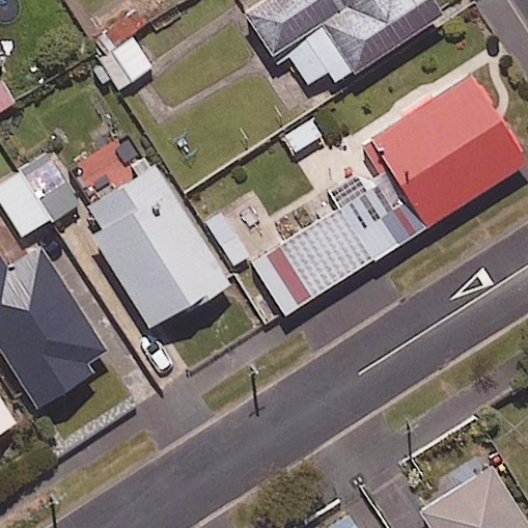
[(265,0),(248,11),(301,90),(330,72),(338,84),(444,15),(434,0),(265,0)]
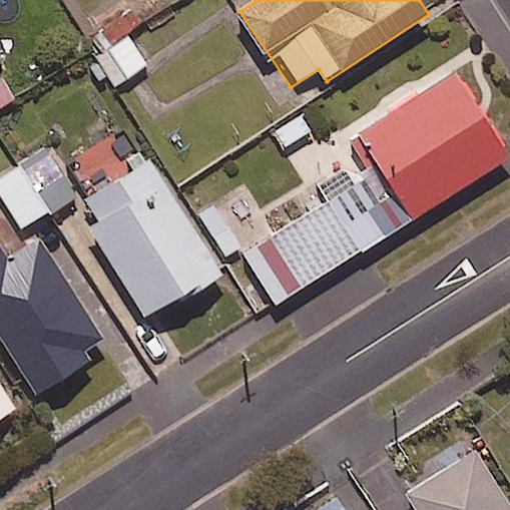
[(149,65),(130,39),(99,60),(117,87),(149,65)]
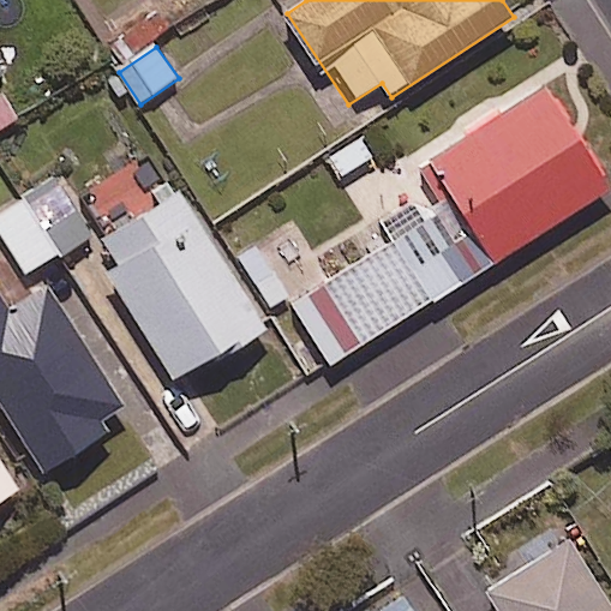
[(394,244),(431,303),(610,191),(610,187),(547,87),(421,165),(435,185),(379,220),(394,244)]
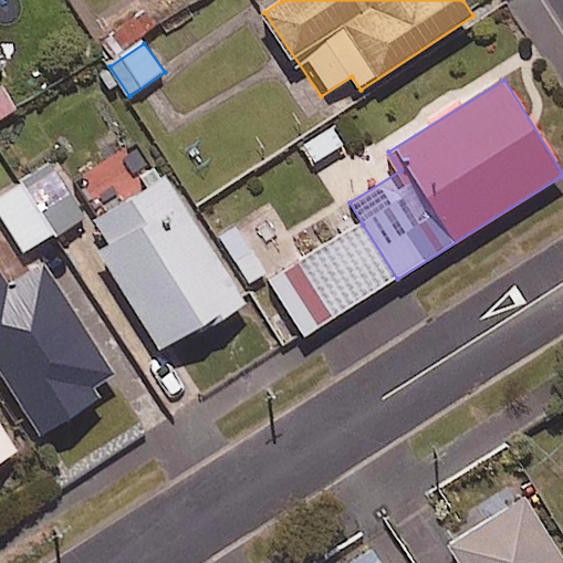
[(84,218),(53,167),(0,199),(0,210),(27,253),(84,218)]
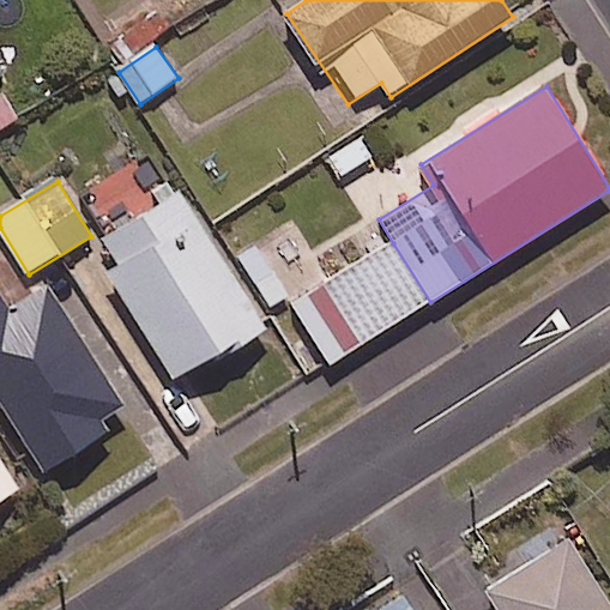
[(264,326),(180,191),(94,245),(177,380),(264,326)]
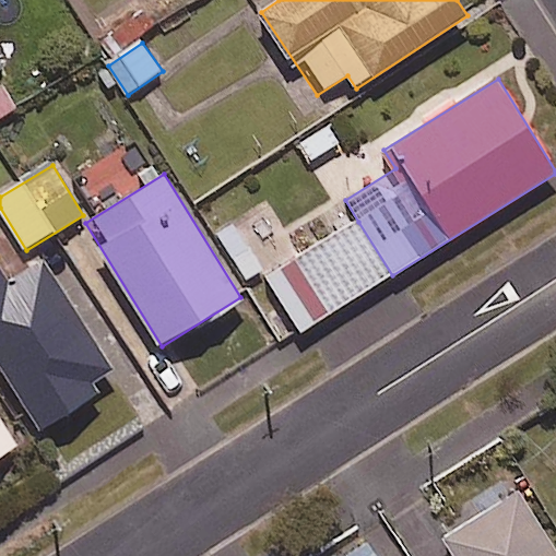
[(392,275),(358,222),(265,280),(298,333),(392,275)]
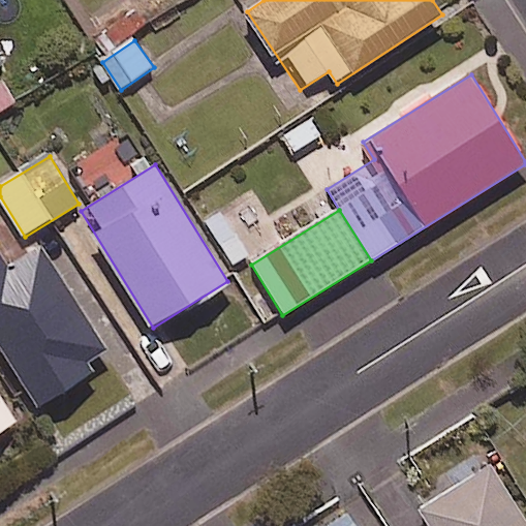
[(8,269),(0,255),(0,346),(38,406),(113,359),(42,247),(8,269)]
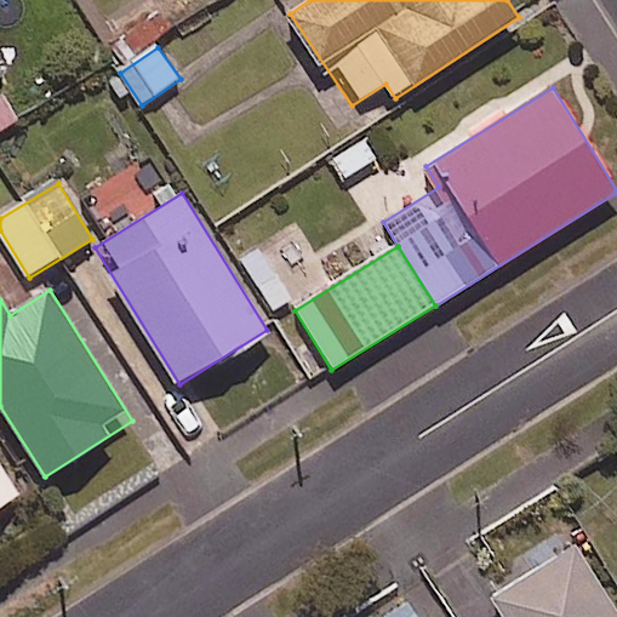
[(0,498),(15,490),(0,464),(0,498)]
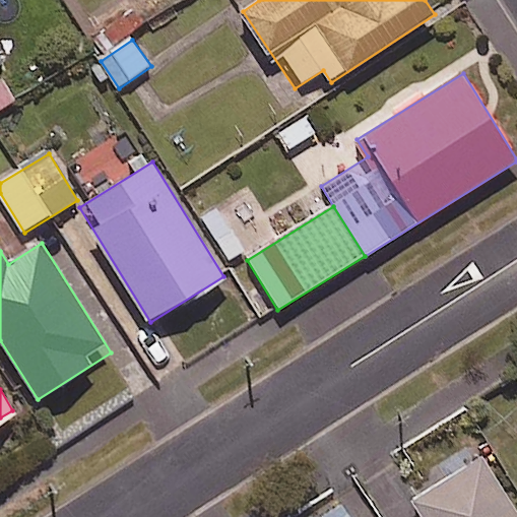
[(516,510),(481,454),(410,499),(422,516),(516,516),(516,510)]
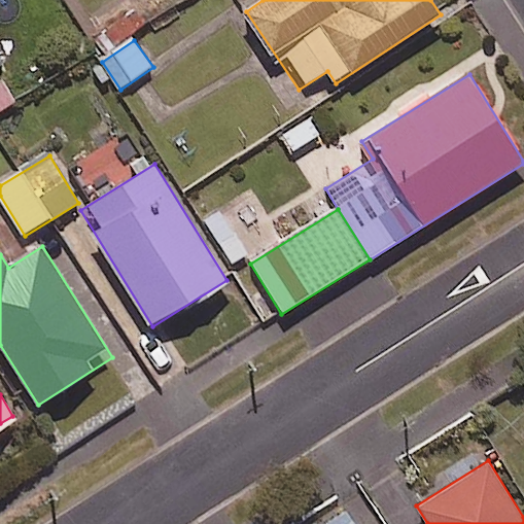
[(354,523),(347,512),(327,523),(354,523)]
